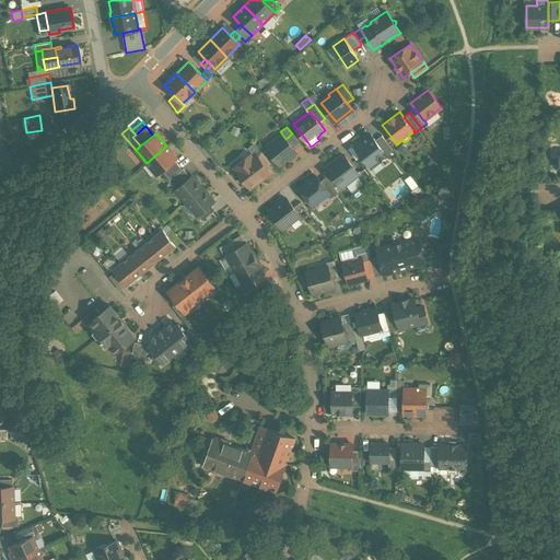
[(300,142),(292,133),(286,139),(293,148),(300,142)]
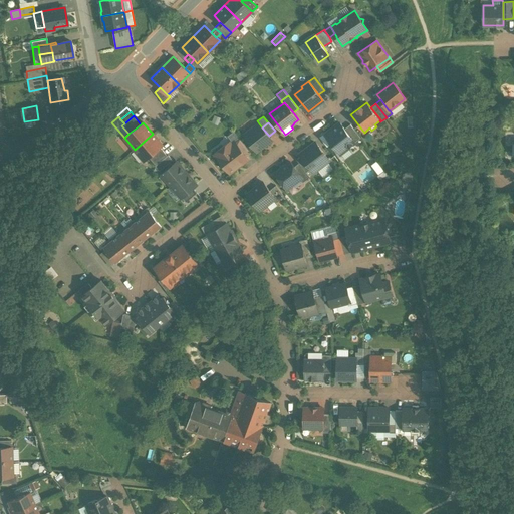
[(340,122),(325,135),(338,152),(345,147),(346,149),(354,142),(344,129),(340,122)]
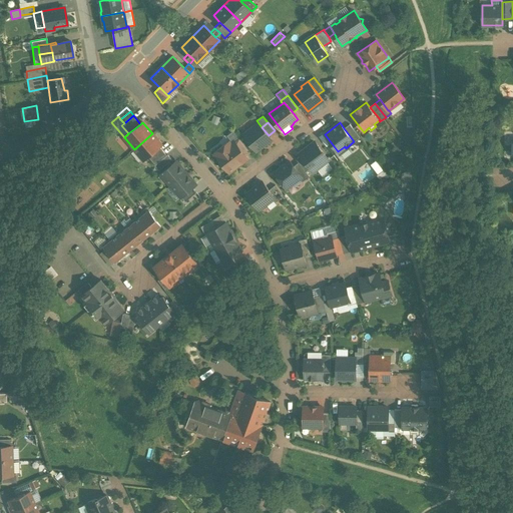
[(259,123),(243,134),(257,151),(260,149),(260,147),(264,145),(265,145),(272,139),(269,135),(262,127),(259,123)]
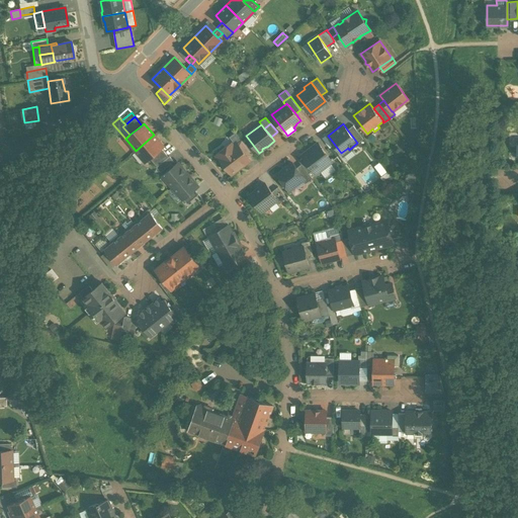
[(353,125),(347,130),(357,143),(363,139),(353,125)]
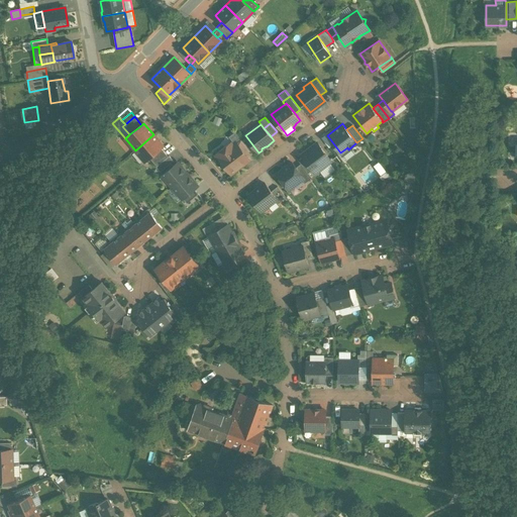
[(153,134),(135,150),(144,162),(149,158),(161,147),(164,145),(153,134)]
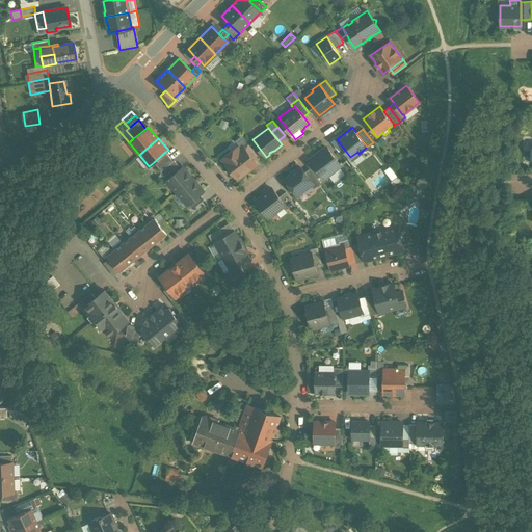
[(260,158),(248,143),(243,148),(255,162),(260,158)]
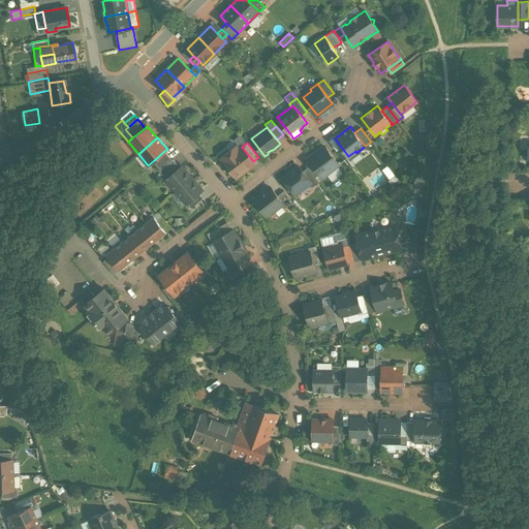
[(324,146),(309,158),(310,160),(320,174),(322,177),(328,174),(330,174),(334,169),(335,167),(339,164),(324,146)]
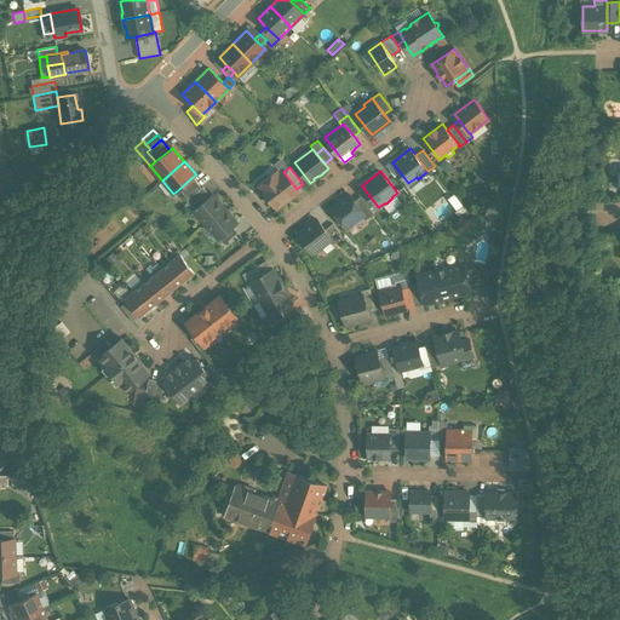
[(283,172),(275,178),(275,177),(273,178),(269,178),(263,183),(263,185),(260,188),(277,208),(299,191),(297,189),(283,172)]
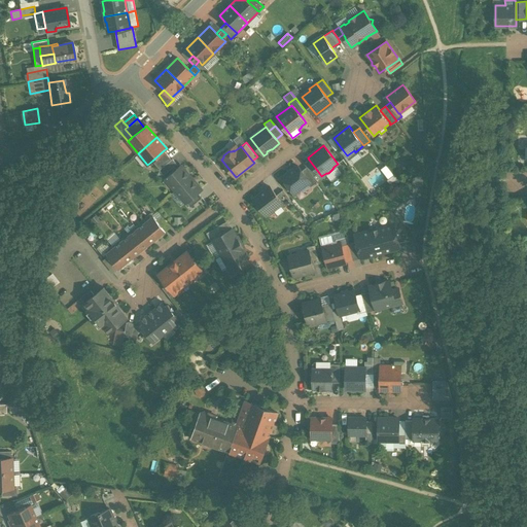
[(164,150),(152,161),(160,169),(171,160),(164,150)]
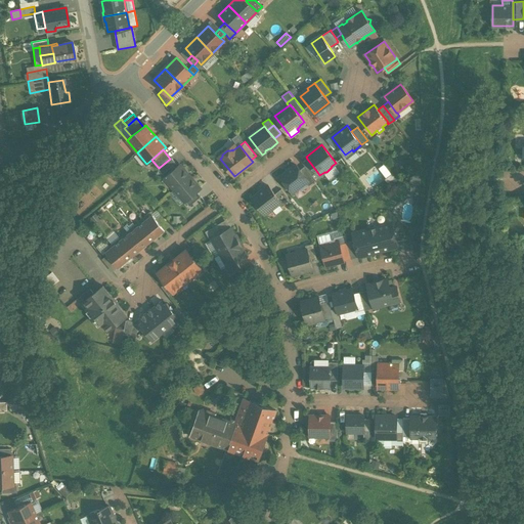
[(176,163),(171,158),(170,159),(159,168),(158,169),(163,174),(176,163)]
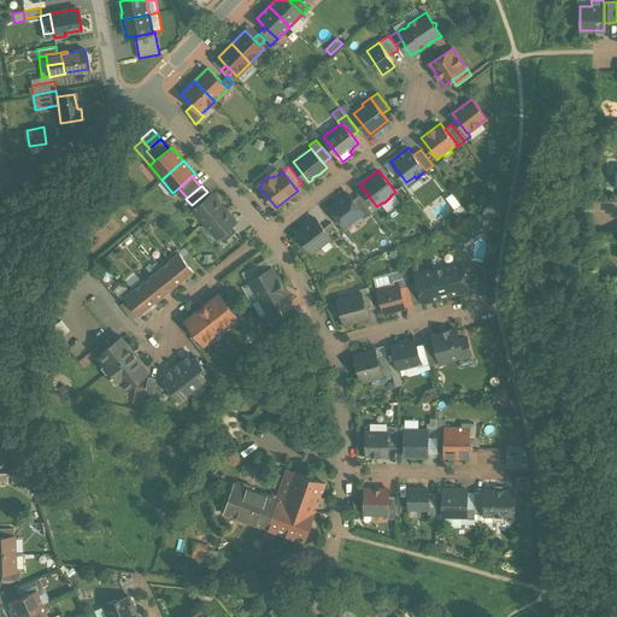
[(374,203),(362,187),(356,192),(359,195),(368,206),(374,203)]
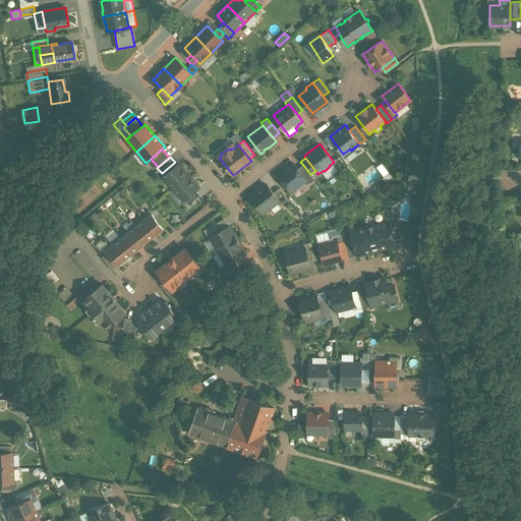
[(188,176),(179,164),(164,177),(174,188),(188,176)]
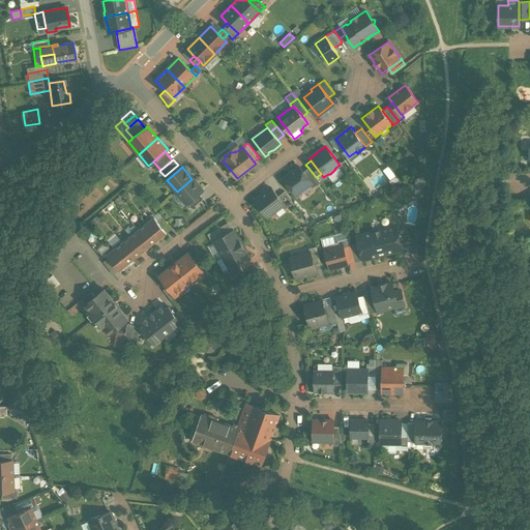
[(299,167),(284,178),(291,188),(291,190),(295,195),(296,196),(301,192),(301,190),(310,184),(312,182),(303,172),(299,167)]
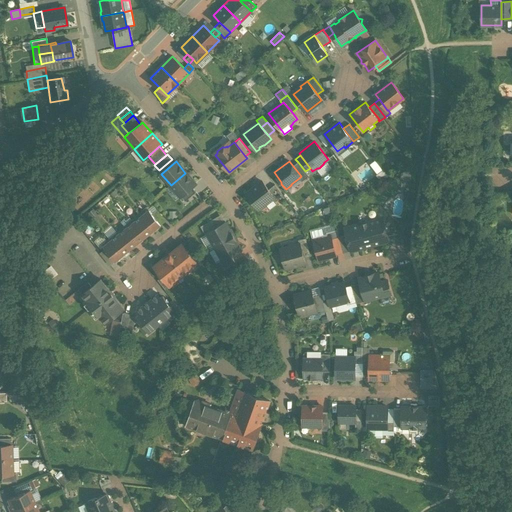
[(305,171),(298,162),(293,166),(301,176),(299,178),(302,181),(309,176),(305,171)]
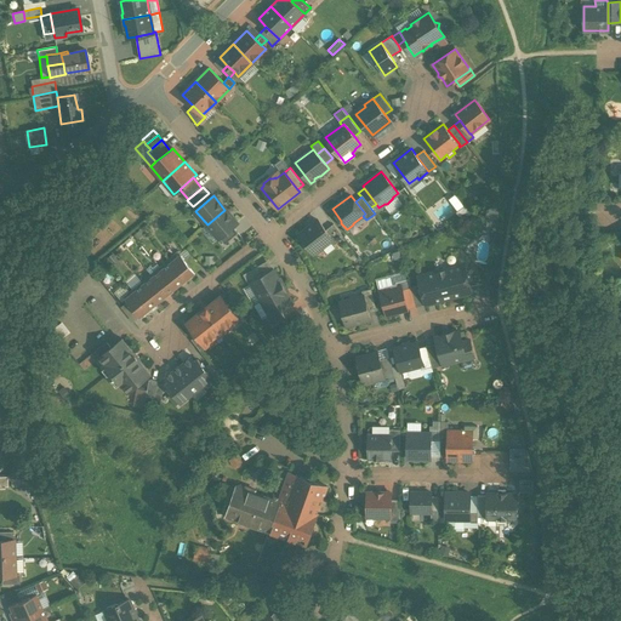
[(224,210),(208,224),(220,238),(233,227),(237,223),(224,210)]
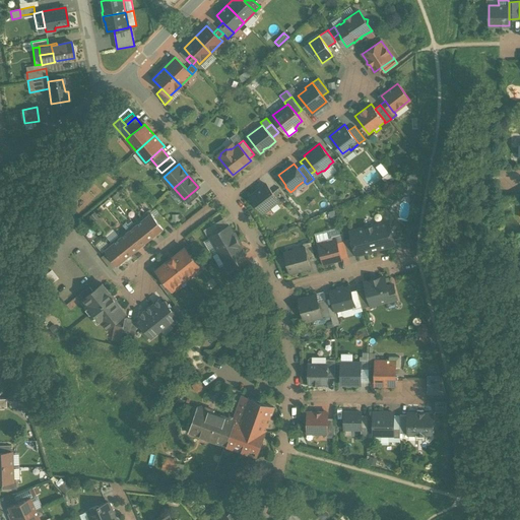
[(266,184),(250,196),(262,212),(276,201),(278,200),(272,193),(266,184)]
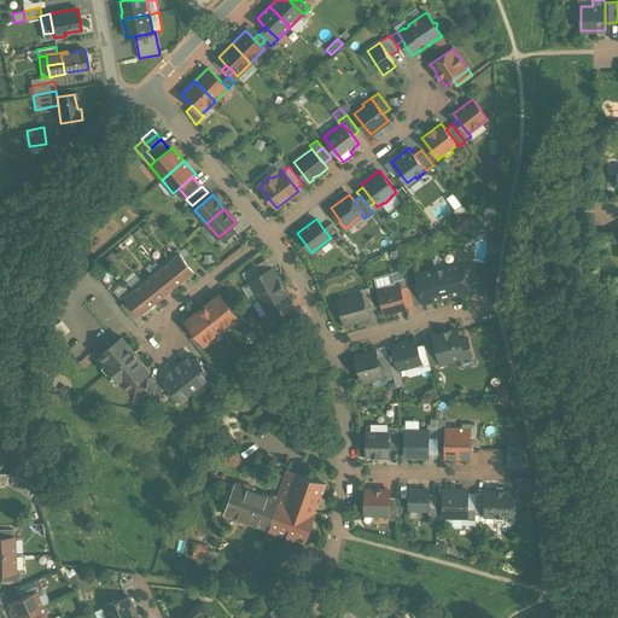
[(332,223),(324,229),(331,238),(328,239),(332,244),(342,237),(332,223)]
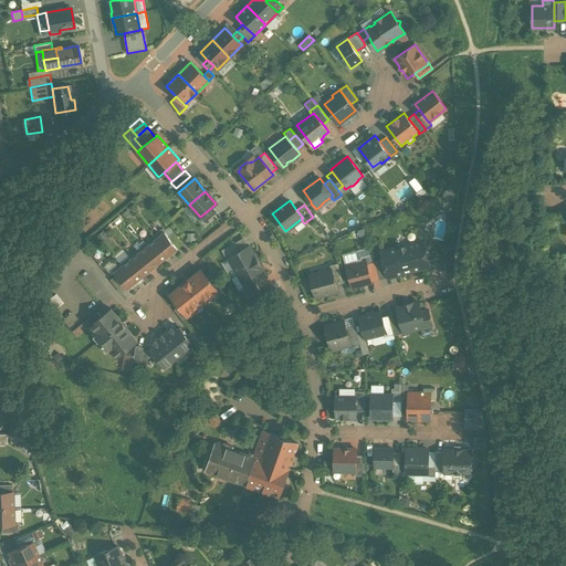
[(212,207),(200,217),(205,222),(217,212),(212,207)]
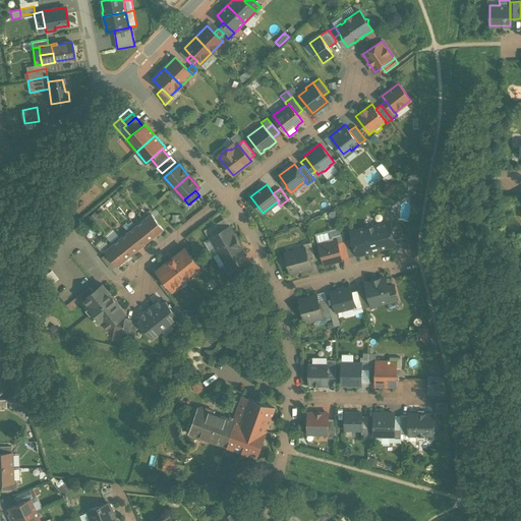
[(164,229),(150,211),(141,217),(156,235),(164,229)]
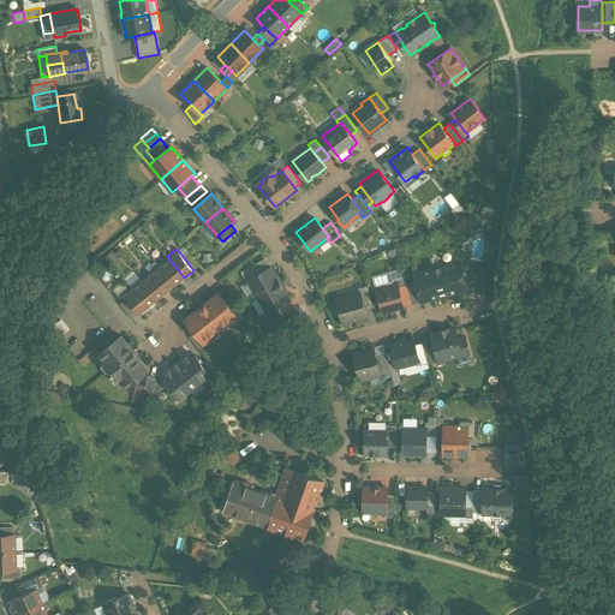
[(184,278),(167,256),(157,264),(175,285),(184,278)]
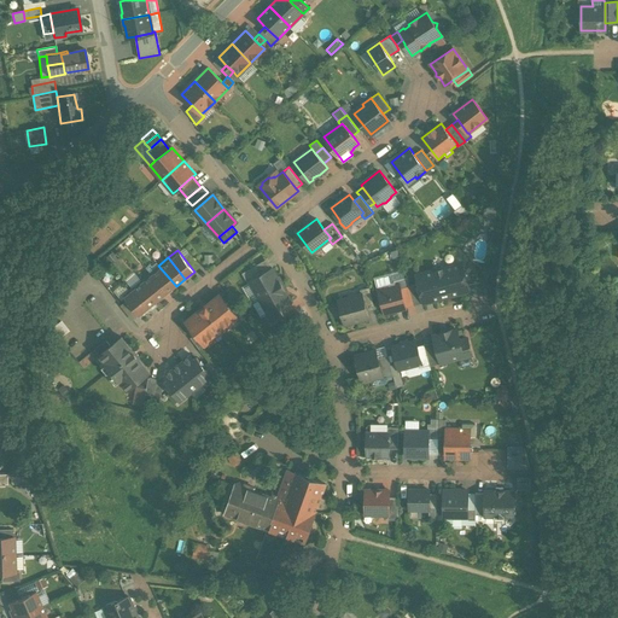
[(267,258),(255,266),(260,275),(273,268),(267,258)]
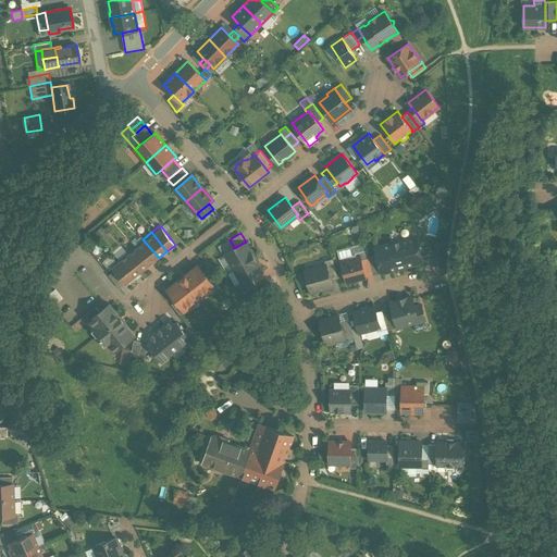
[(416,237),(390,244),(397,269),(423,262),(416,237)]
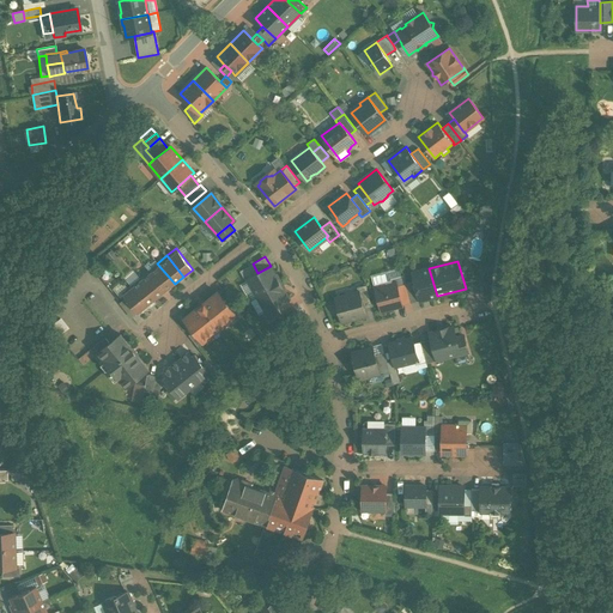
[(175,284),(157,263),(149,271),(165,291),(175,284)]
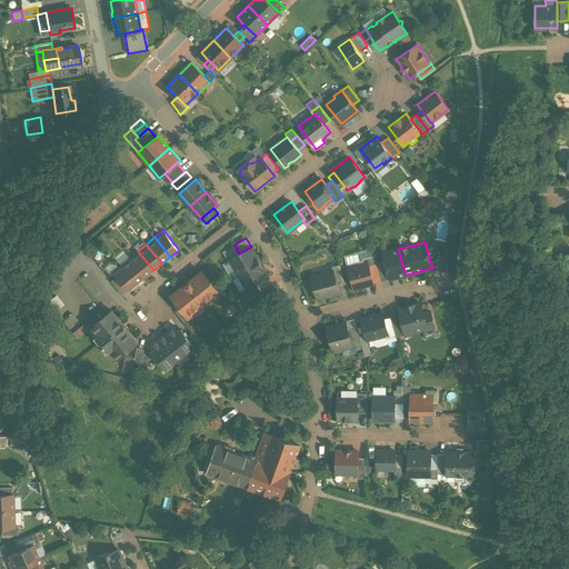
[(235,245),(222,251),(228,261),(230,260),(230,259),(239,253),(235,245)]
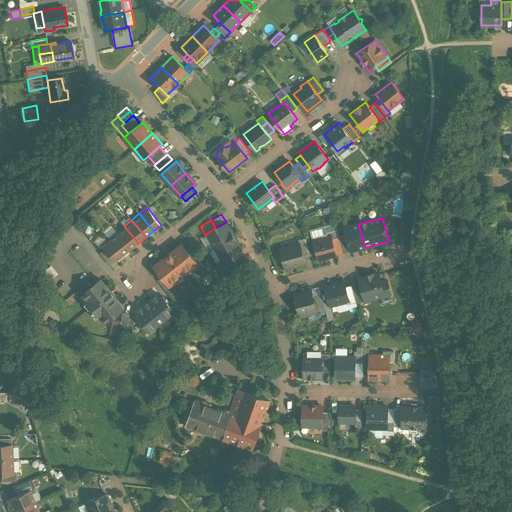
[(215,228),(207,233),(207,234),(214,247),(234,235),(233,233),(232,233),(226,222),(215,228)]
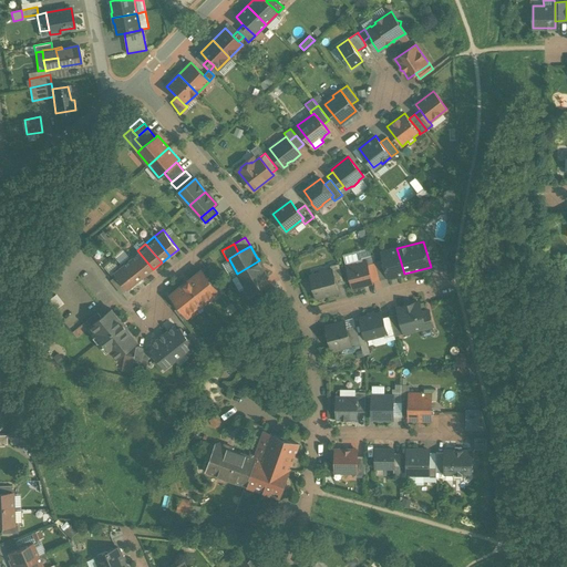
[(397,248),(381,253),(389,278),(404,274),(397,248)]
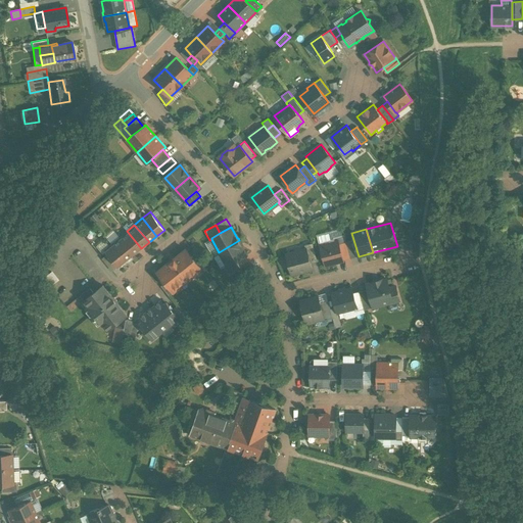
[(141,248),(127,231),(120,238),(134,255),(141,248)]
